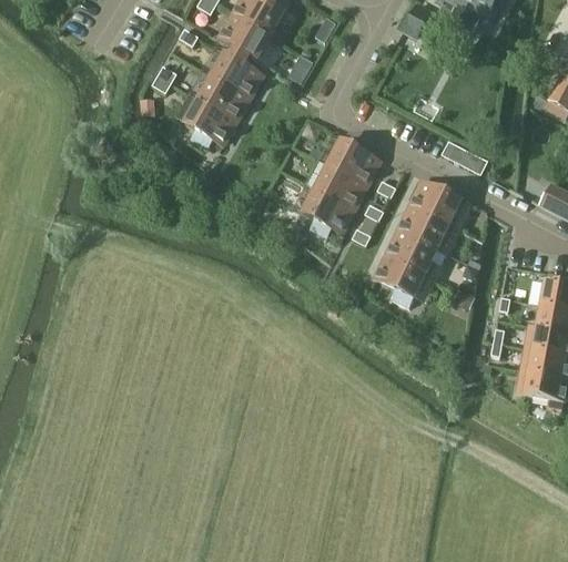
[(211,14),(216,6),(206,0),(202,0),(198,7),(211,14)]
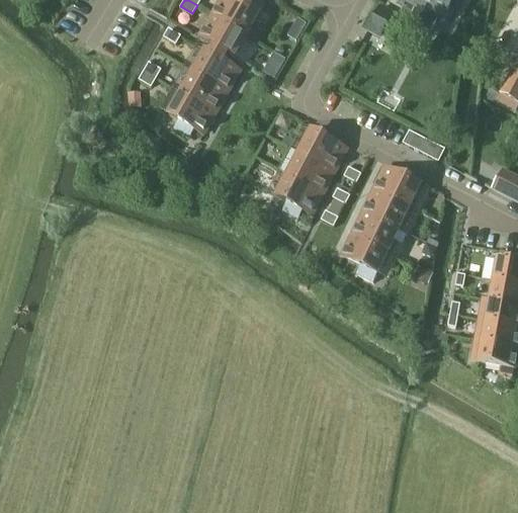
[(219,0),(212,13),(246,32),(259,11),(265,0),(219,0)]
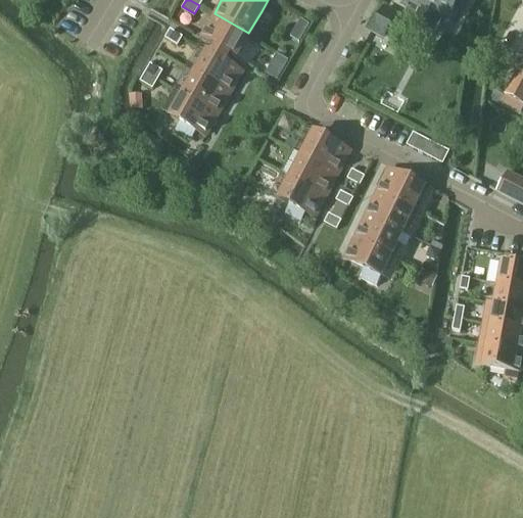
[(407,1),(397,16),(408,21),(411,16),(433,29),(440,16),(445,19),(454,4),(460,7),(464,0),(405,0),(407,1)]
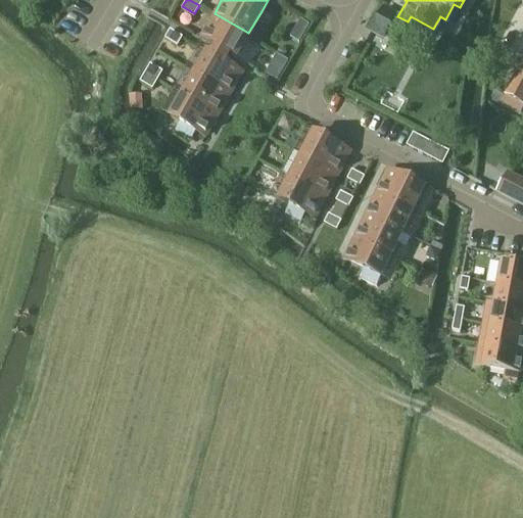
[(382,2),(370,26),(397,41),(405,28),(388,19),(394,9),(382,2)]
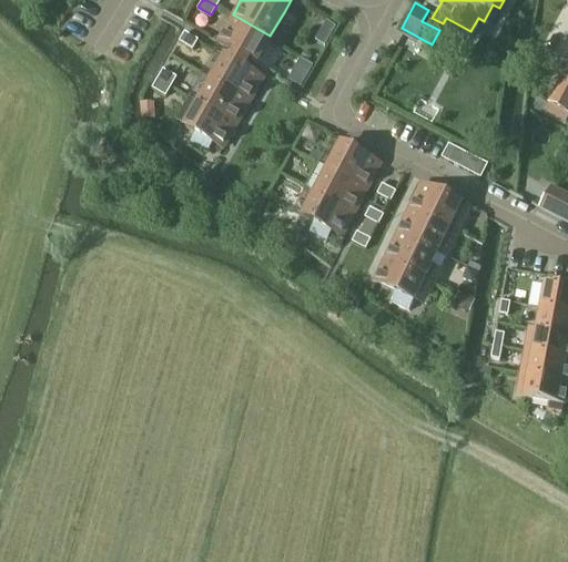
[(256,60),(270,36),(233,14),(219,39),(256,60)]
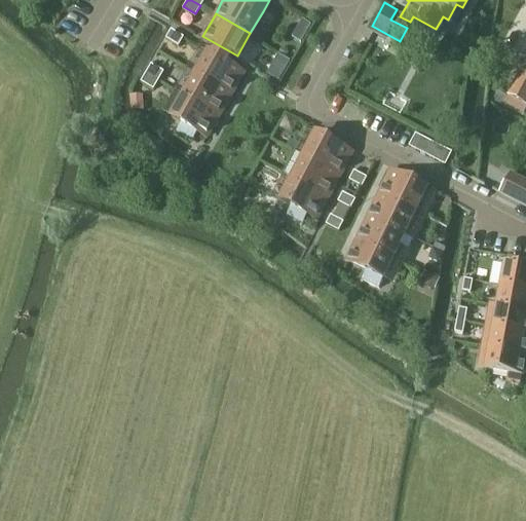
[(302,16),(298,23),(307,28),(310,22),(302,16)]
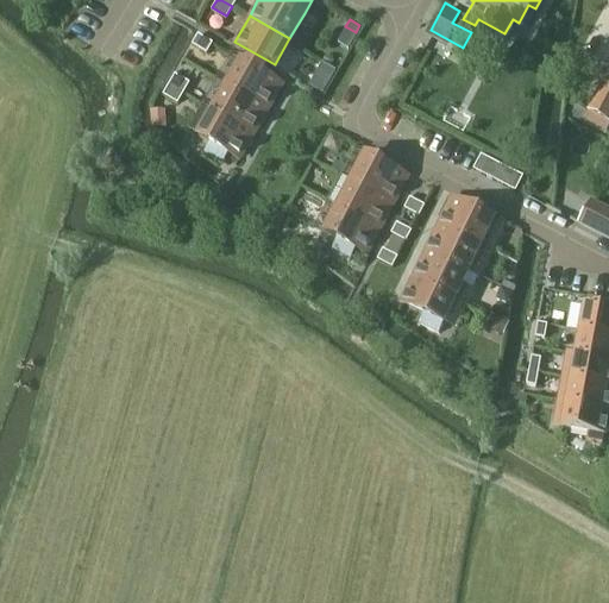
[(207,50),(213,39),(198,31),(192,42),(207,50)]
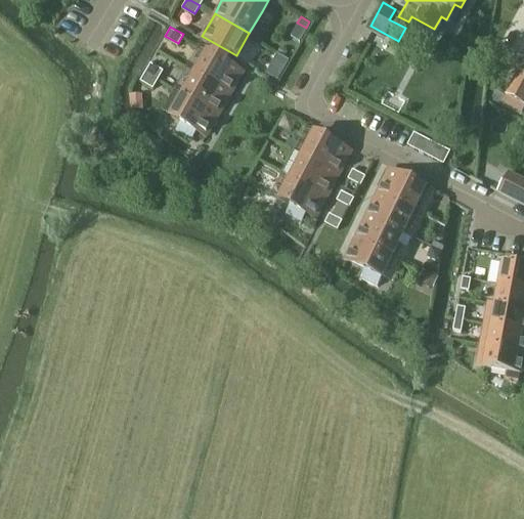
[(195,71),(229,90),(243,68),(208,48),(195,71)]
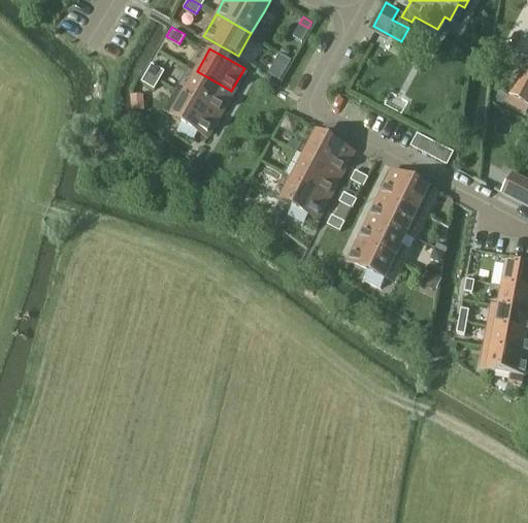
[(278,52),(275,58),(287,65),(291,58),(278,52)]
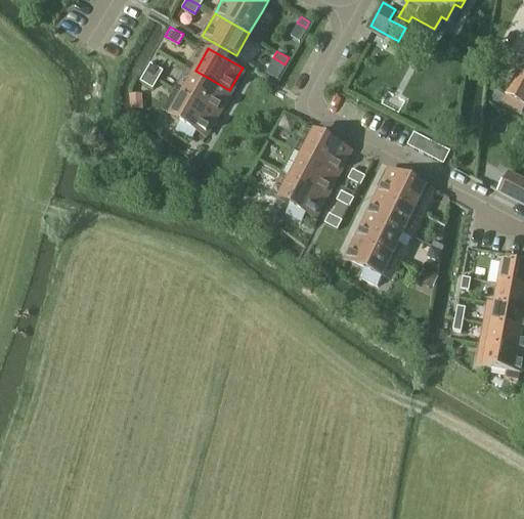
[(158,77),(163,69),(150,61),(145,70),(158,77)]
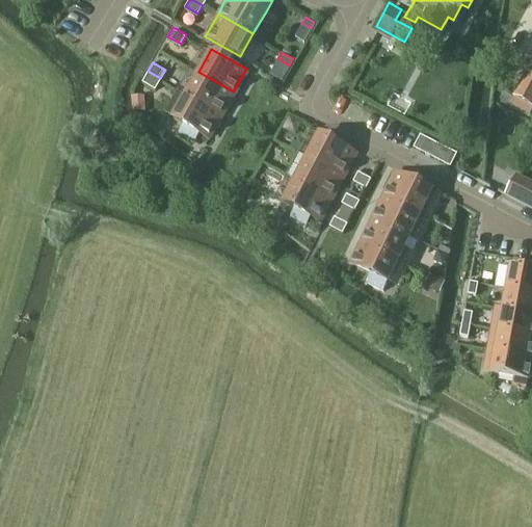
[(531,101),(531,71),(525,68),(512,91),(531,101)]
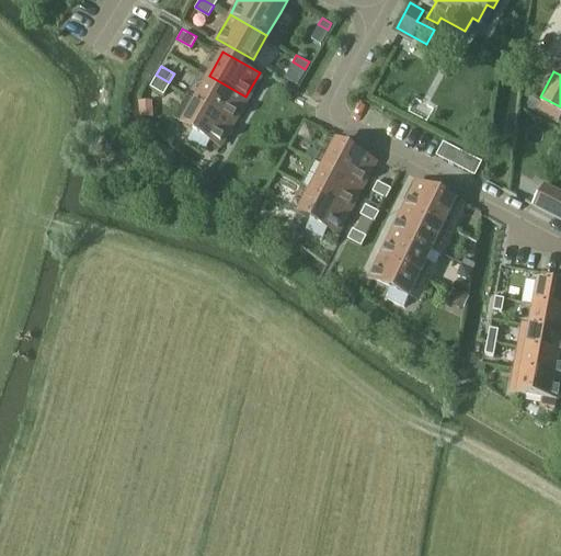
[(163,92),(169,82),(156,75),(150,84),(163,92)]
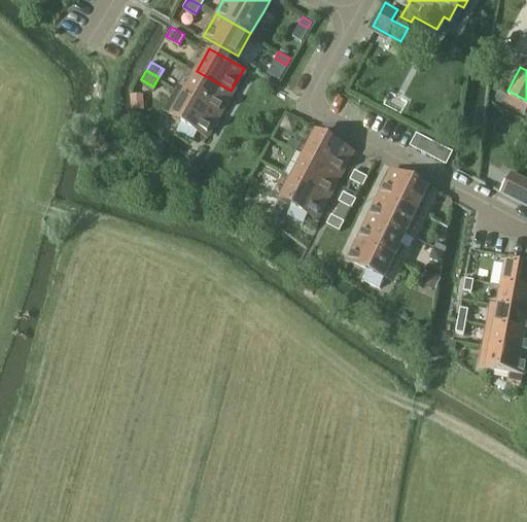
[(218,112),(231,91),(197,71),(184,93),(218,112)]
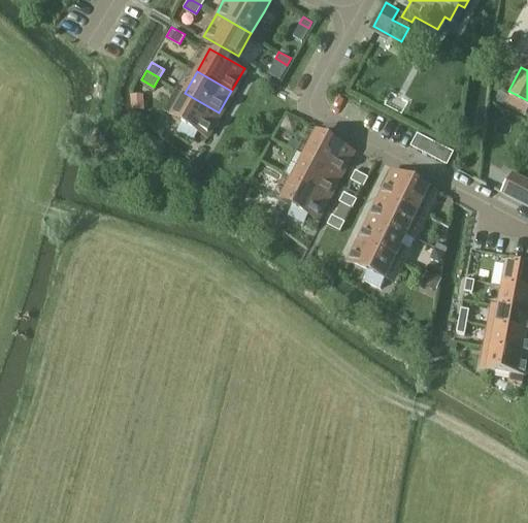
[(131,93),(131,107),(144,107),(143,92),(131,93)]
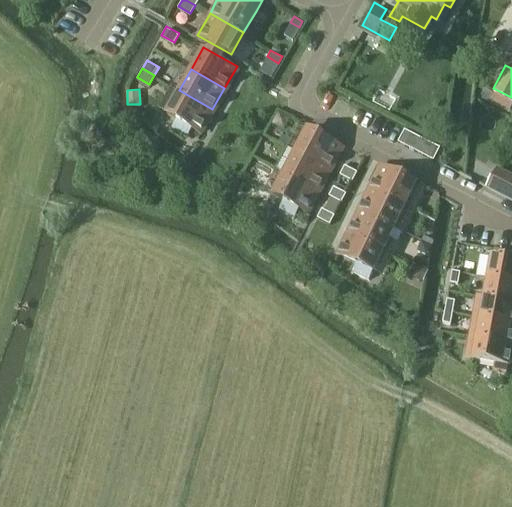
[(200,131),(212,109),(179,90),(166,111),(176,117),(172,125),(187,134),(192,126),(200,131)]
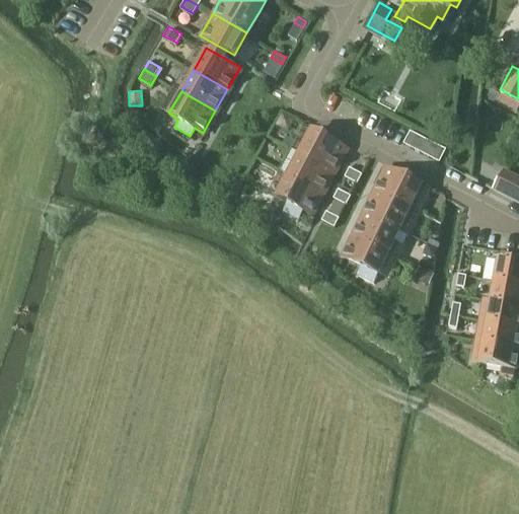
[(277,122),(287,128),(292,118),(282,112),(277,122)]
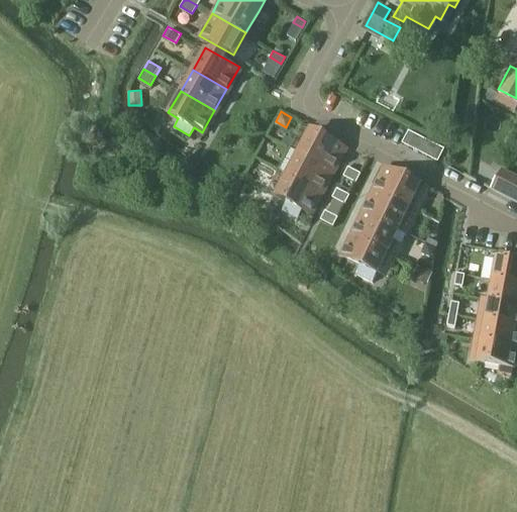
[(333,169),(345,146),(310,128),(299,150),(333,169)]
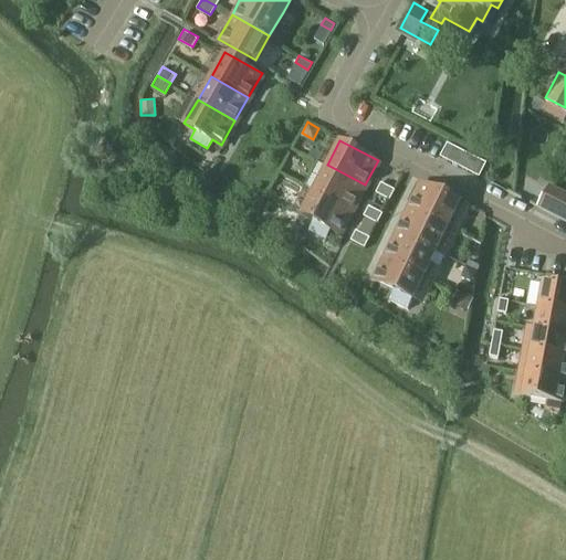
[(449,159),(457,145),(447,140),(440,154),(449,159)]
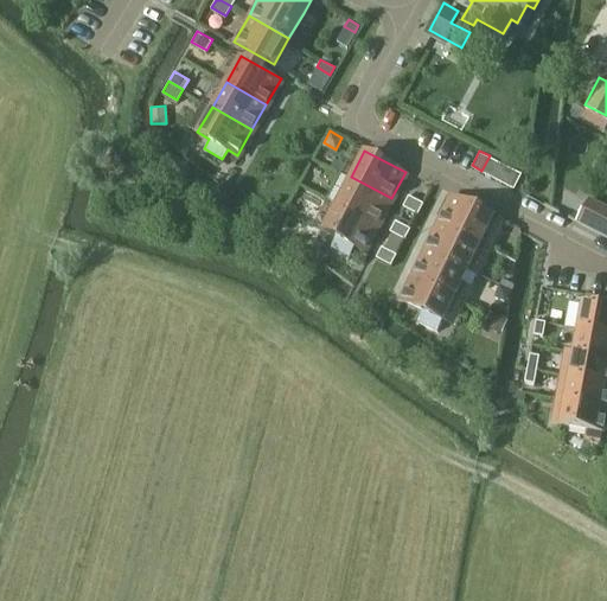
[(492,176),(500,161),(490,155),(481,171),(492,176)]
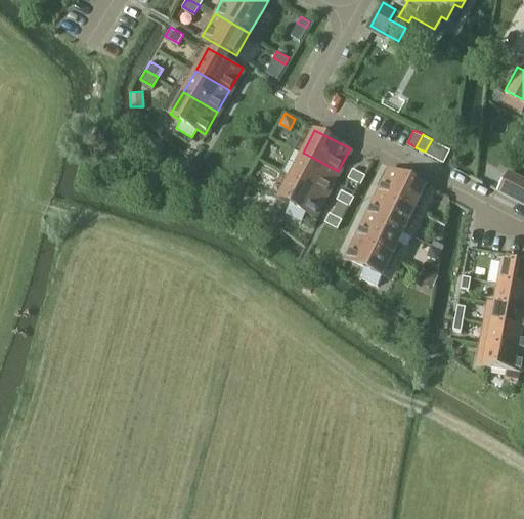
[(434,157),(441,143),(432,139),(425,152),(434,157)]
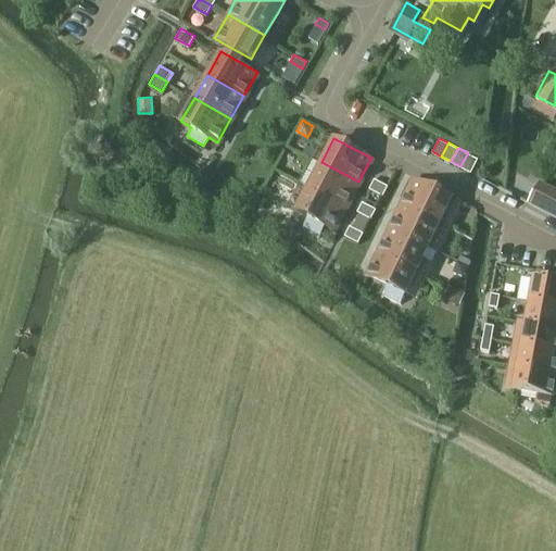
[(470,171),(478,158),(468,152),(460,166),(470,171)]
